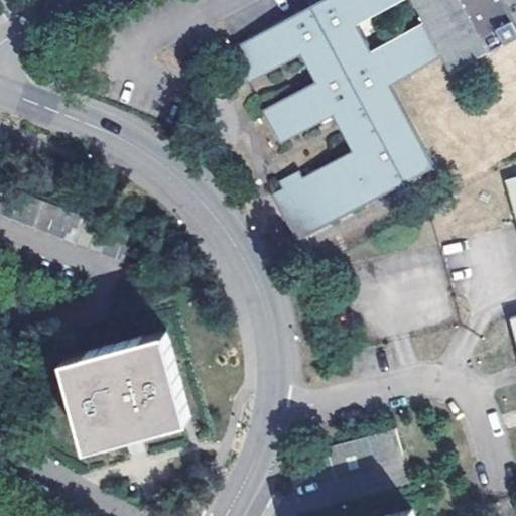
[(398,0),(320,0),(319,1),(232,47),(250,81),(302,52),(317,80),(264,108),(282,142),(336,113),(355,149),(303,175),(300,169),(287,176),(290,183),(273,191),(298,239),(433,167),(389,85),(442,55),(424,21),(371,49),(357,22),(398,0)]
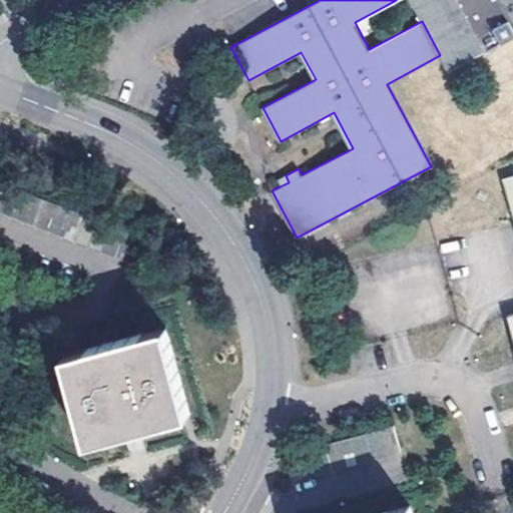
[(410,0),(422,21),(440,55),(449,72),(488,51),(460,0),(410,0)]
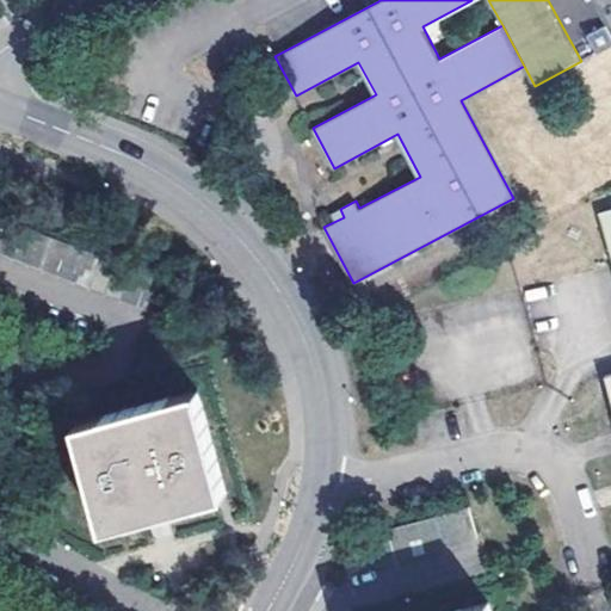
[(610,0),(597,0),(610,29),(610,0)]
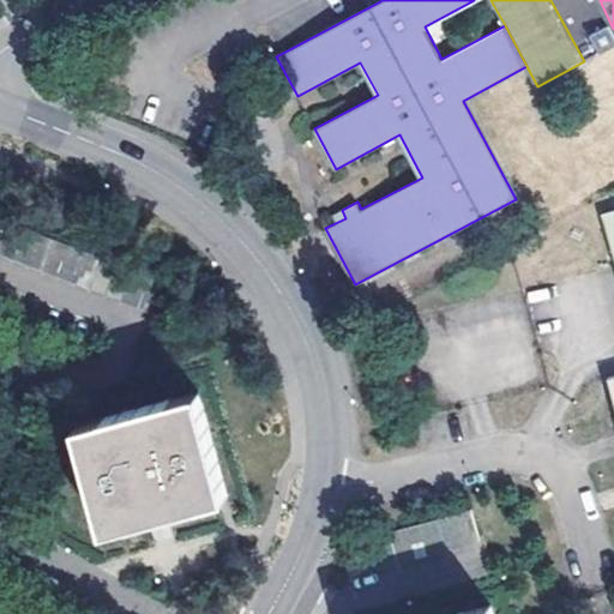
[(602,18),(588,26),(596,42),(611,34),(602,18)]
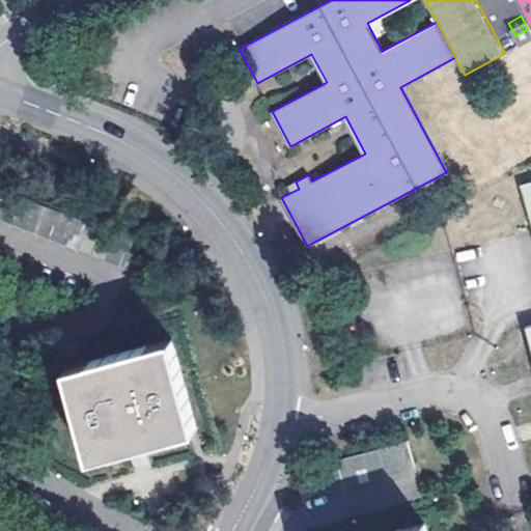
[(530,182),(522,185),(530,217),(530,182)]
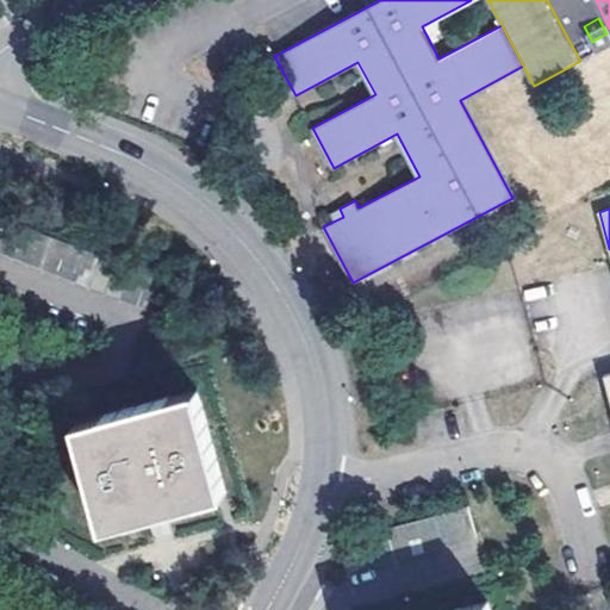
[(0,217),(0,253),(151,311),(163,281),(0,217)]
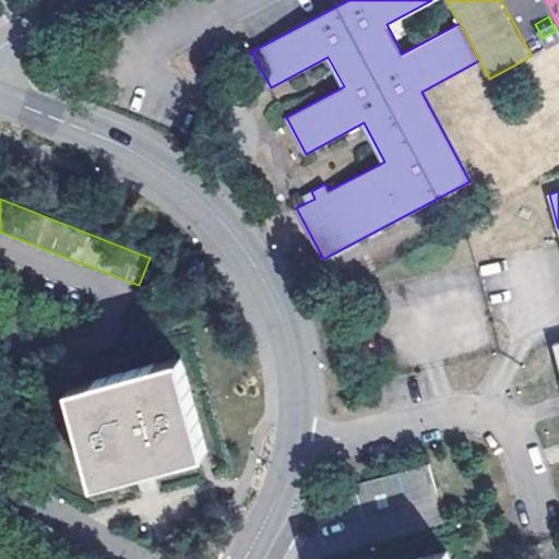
[(181,359),(71,389),(96,485),(135,473),(144,471),(153,468),(206,454),(181,359)]
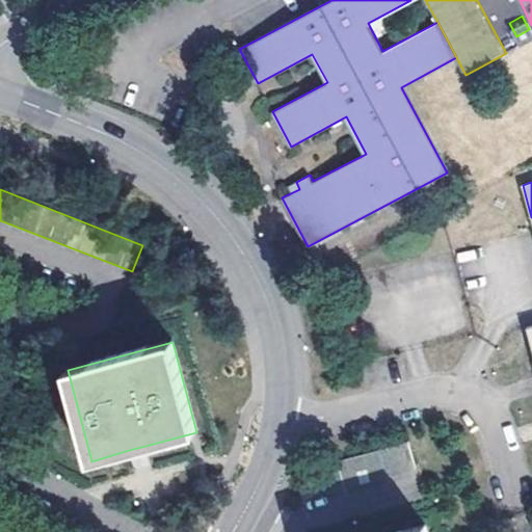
[(410,442),(298,473),(306,499),(418,468),(410,442)]
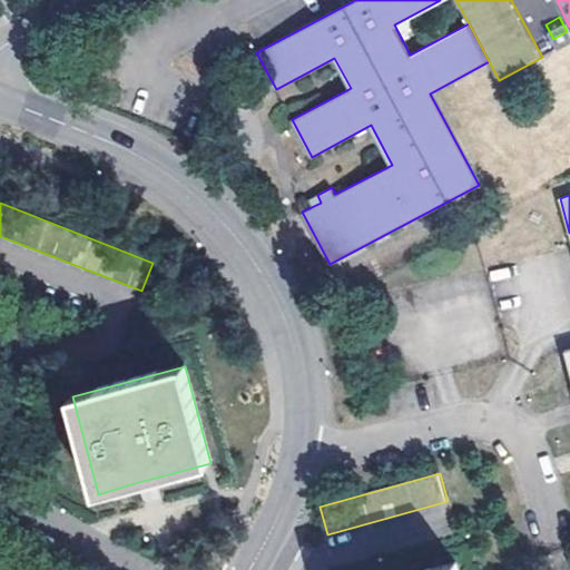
[(147,480),(138,482),(144,503),(161,499),(156,478),(147,480)]
